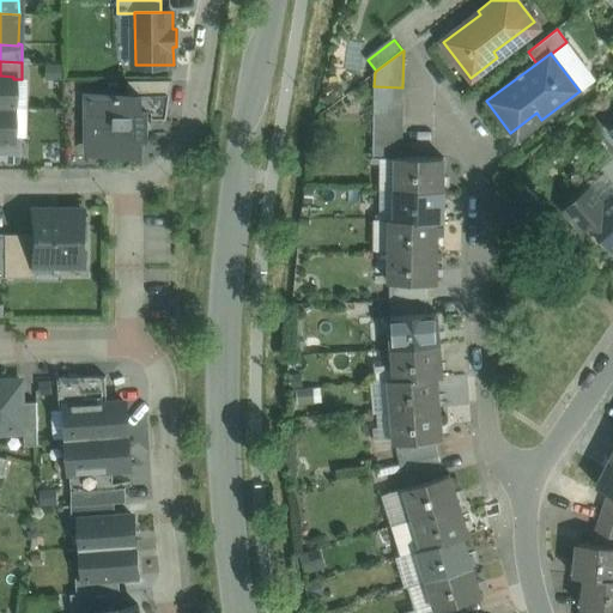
[(0,76),(0,108),(12,109),(13,79),(13,77),(0,76)]
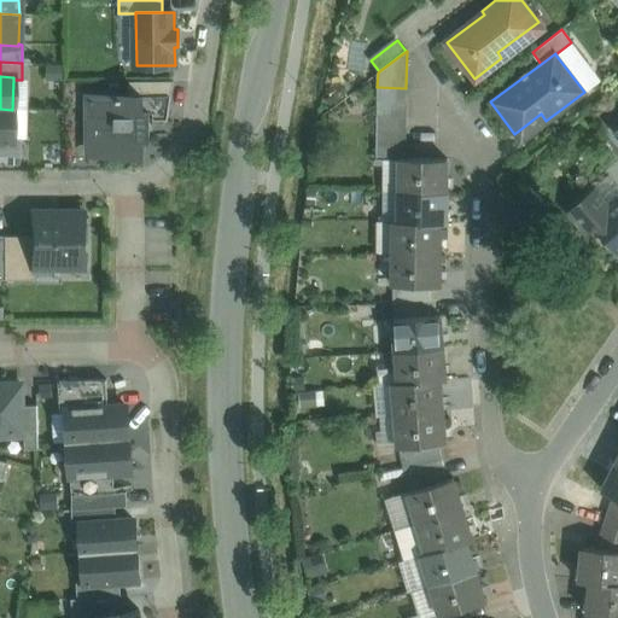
[(174,81),(129,81),(130,95),(144,95),(144,111),(150,111),(150,112),(152,112),(169,112),(174,81)]
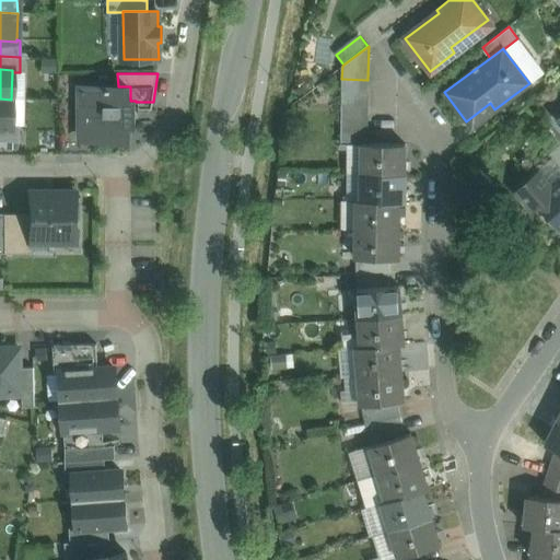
[(368,80),(341,79),(341,92),(368,92),(368,80)]
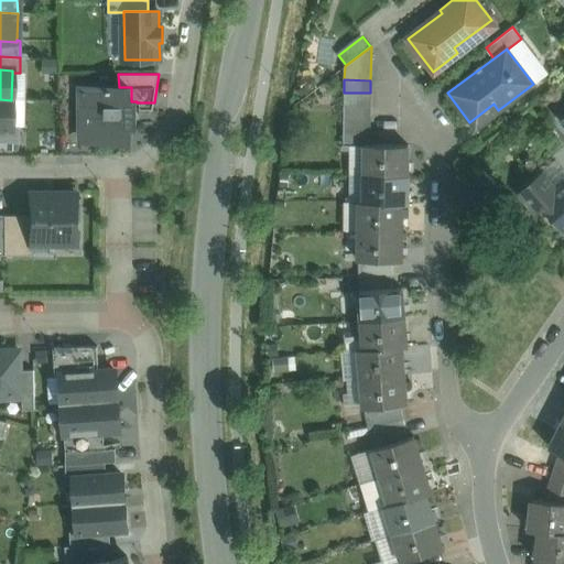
[(119,87),(83,87),(83,140),(131,140),(131,125),(131,122),(127,122),(127,104),(137,102),(137,101),(131,101),(131,87),(119,87)]
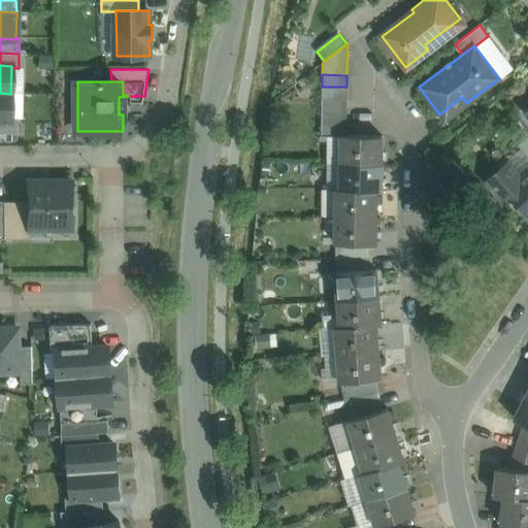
[(347,87),(322,87),(322,99),(347,99),(347,87)]
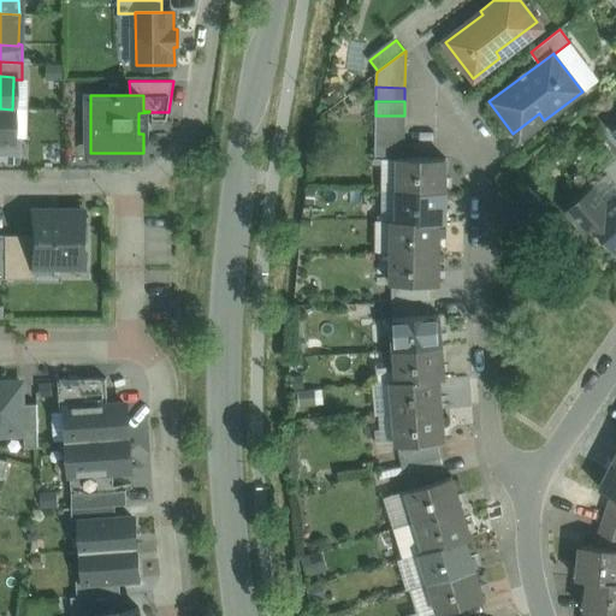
[(12,110),(0,108),(0,141),(12,141),(12,138),(12,110)]
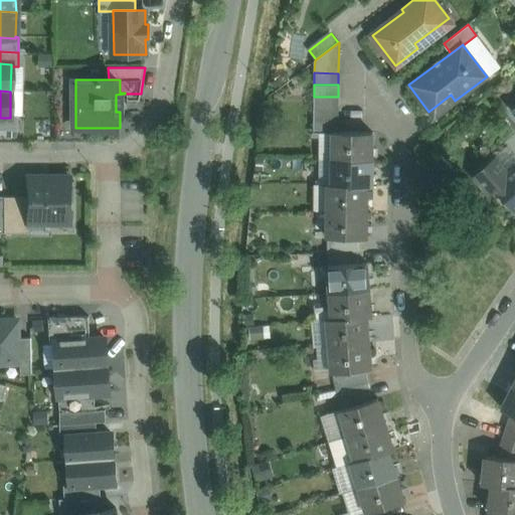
[(125,114),(125,94),(116,95),(116,112),(120,112),(120,114),(125,114)]
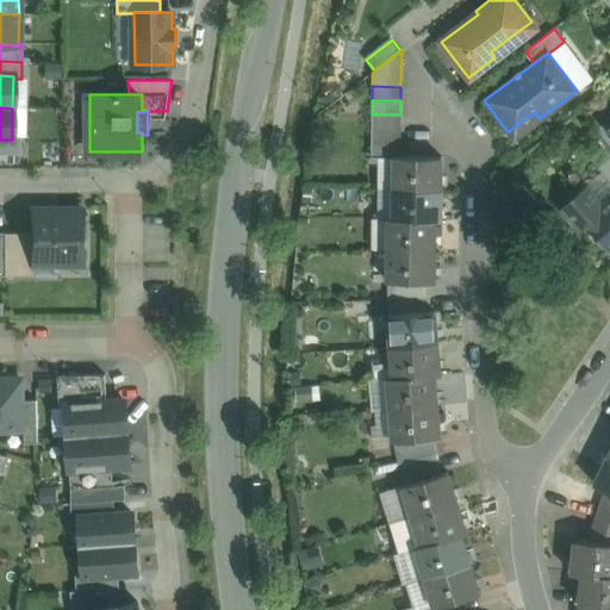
[(400,114),(372,114),(372,129),(400,129),(400,114)]
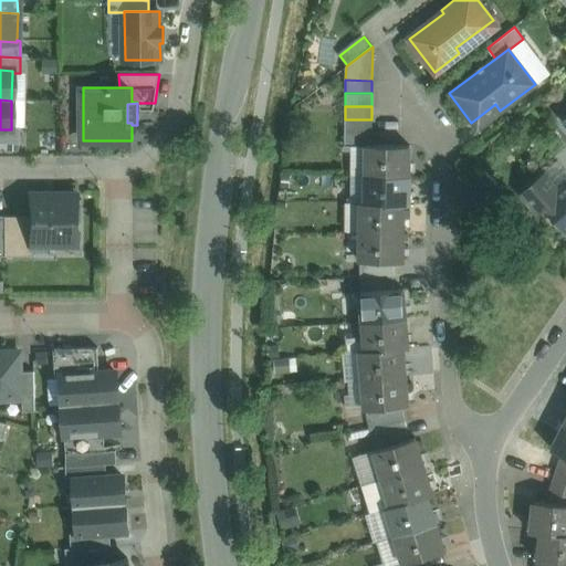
[(371,119),(345,119),(345,133),(371,133),(371,119)]
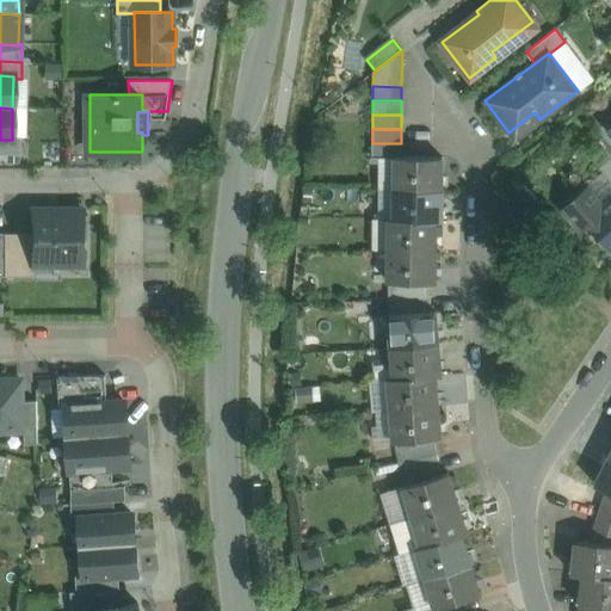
[(12,140),(0,140),(0,154),(19,155),(20,137),(12,137),(12,140)]
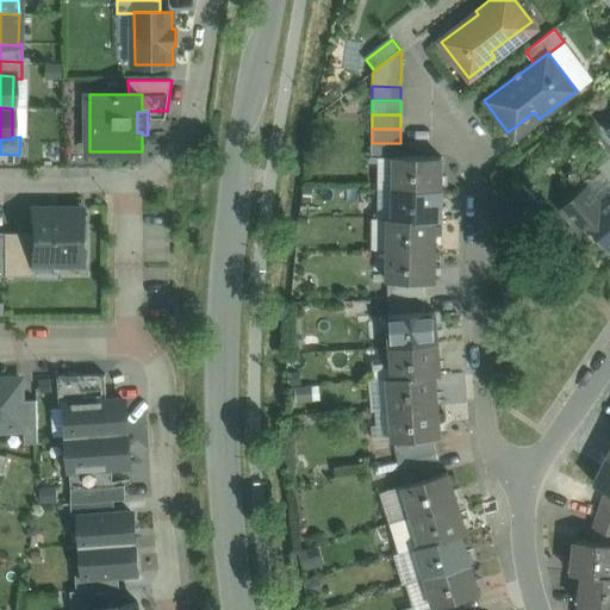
[(400,143),(372,143),(372,156),(394,156),(400,156),(400,143)]
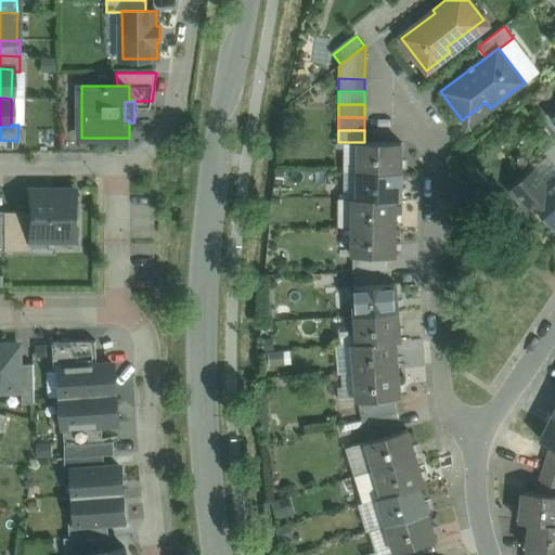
[(364,142),(359,142),(359,170),(397,171),(401,171),(401,157),(397,157),(397,143),(401,143),(401,142),(364,142)]
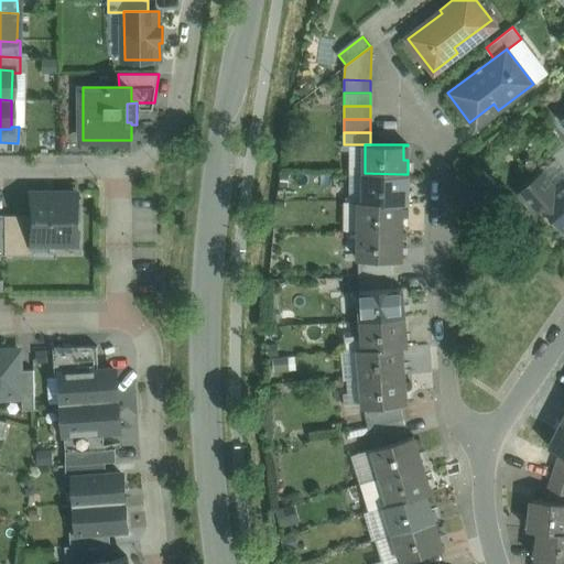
[(563,144),(563,145),(552,155),(563,169),(563,144)]
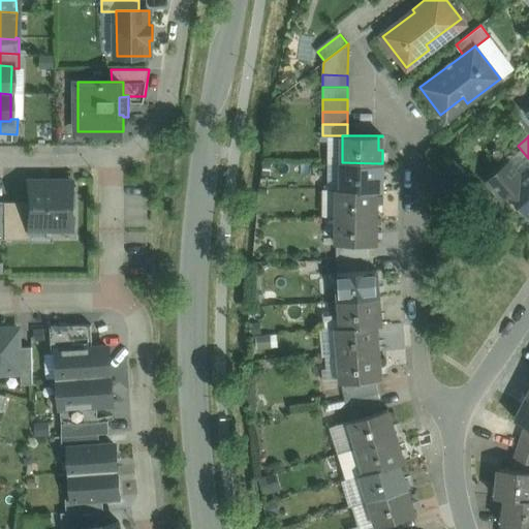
[(446,155),(428,170),(436,180),(455,164),(446,155)]
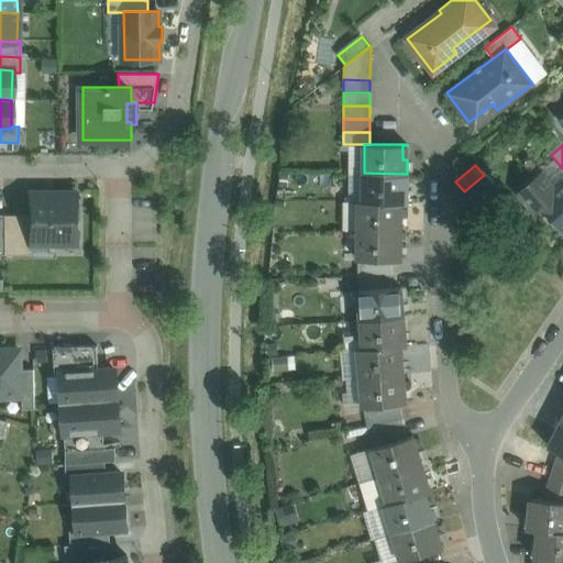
[(364,173),(349,173),(349,201),(359,201),(359,200),(364,200),(364,173)]
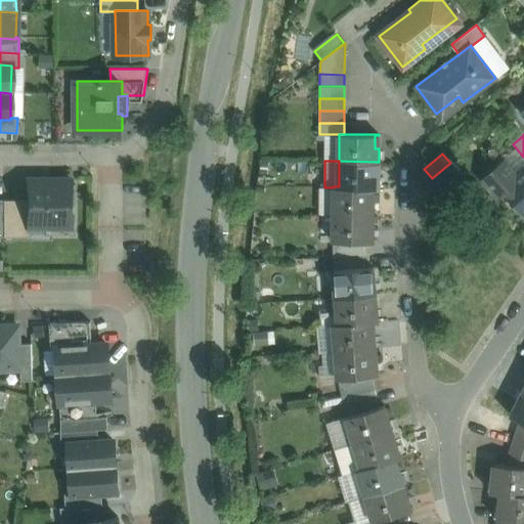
[(375,162),(339,161),(339,186),(339,187),(369,187),(369,188),(378,188),(378,177),(375,177),(375,162)]
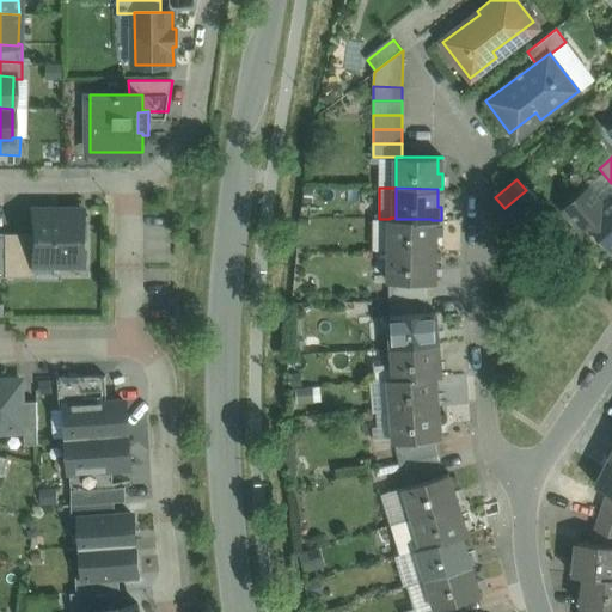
[(611,201),(604,209),(587,189),(564,209),(582,230),(589,225),(611,251),(611,201)]
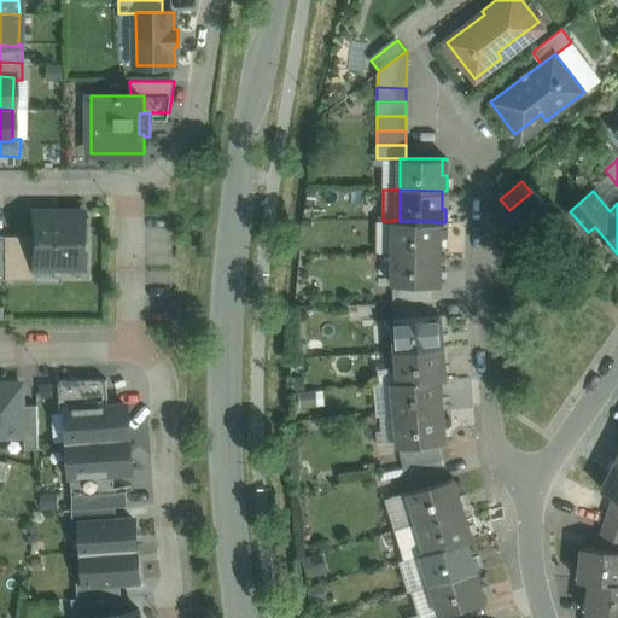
[(531,192),(509,210),(519,221),(541,202),(531,192)]
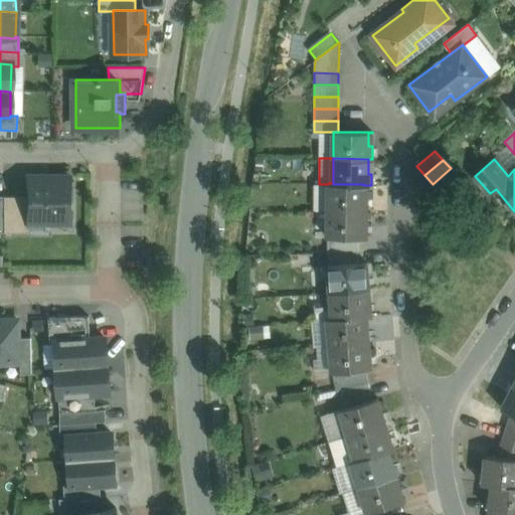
[(451,168),(433,184),(441,193),(459,177),(451,168)]
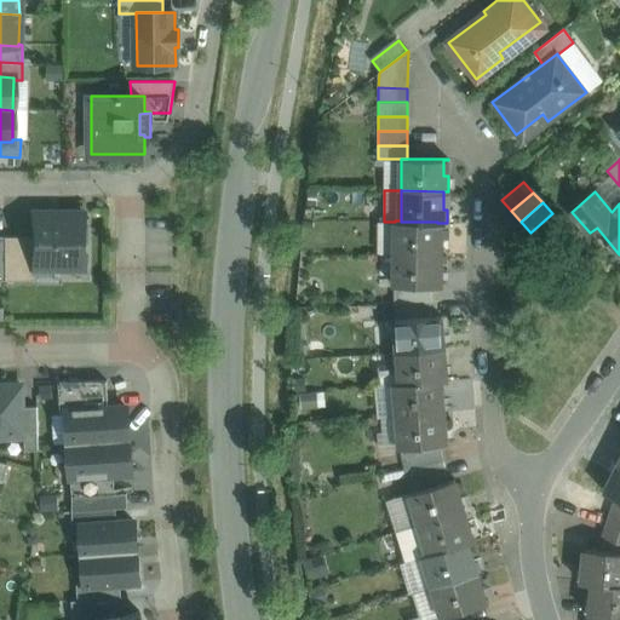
[(86,212),(33,213),(33,237),(33,269),(35,269),(86,268),(86,212)]
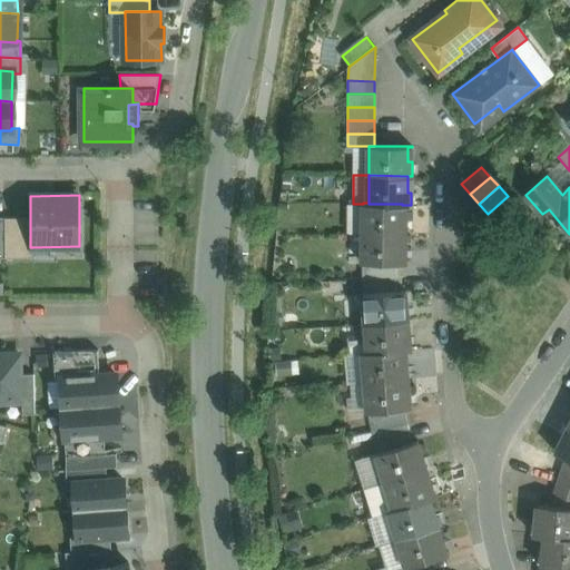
[(402,204),(369,204),(369,203),(363,203),(363,204),(363,233),(402,233),(401,234),(406,234),(406,222),(402,222),(402,205),(402,204)]
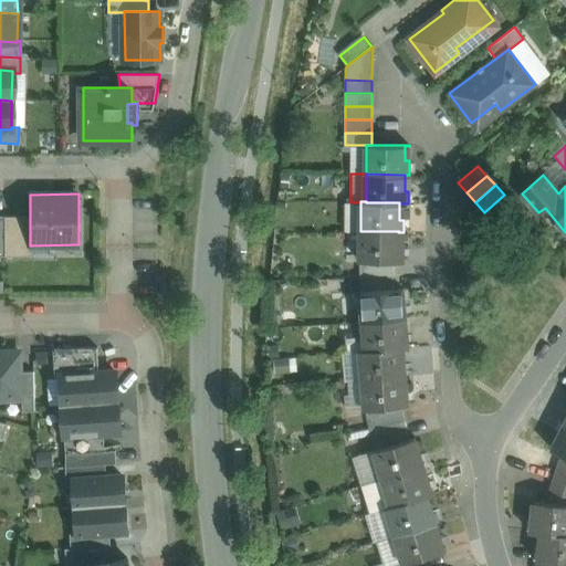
[(30,217),(3,217),(3,257),(32,257),(32,245),(30,245),(30,217)]
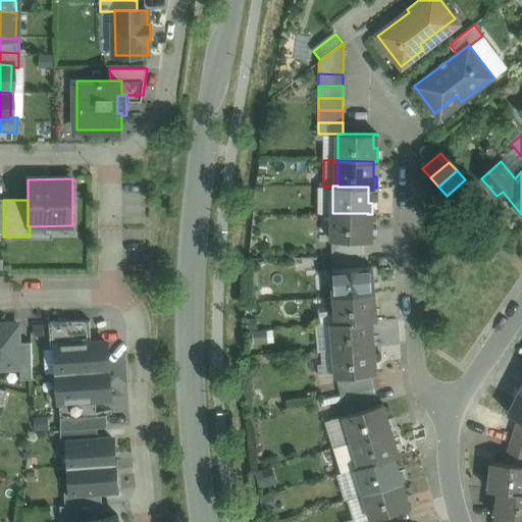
[(368,213),(332,213),(332,241),(371,241),(371,228),(367,228),(367,214),(368,213)]
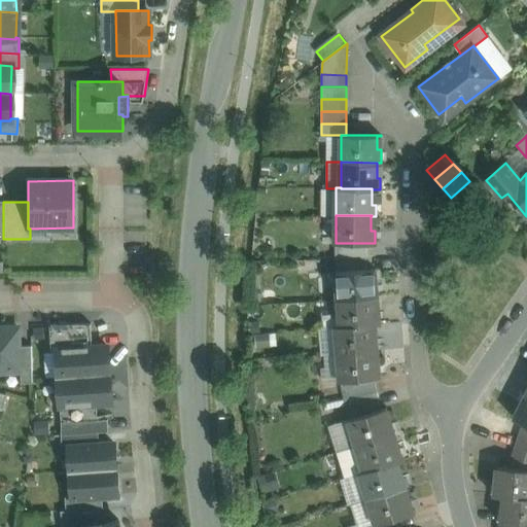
[(372,269),(336,272),(338,300),(374,296),(374,297),(378,296),(377,285),(373,285),(372,269)]
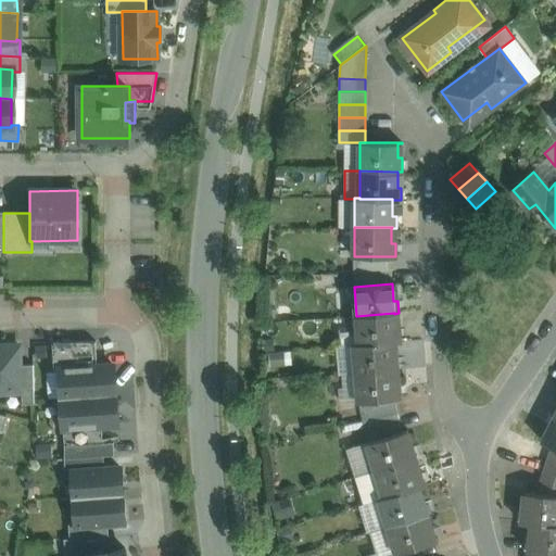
[(394,313),(356,316),(358,344),(392,341),(392,342),(401,341),(400,328),(395,328),(394,314),(394,313)]
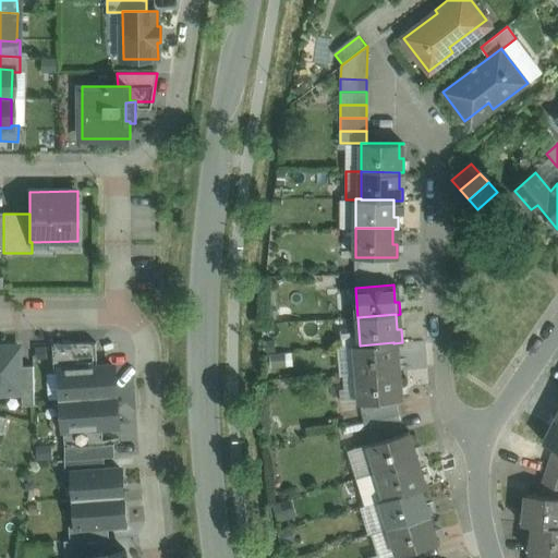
[(96,342),(52,343),(55,372),(60,372),(60,370),(71,370),(98,367),(97,355),(96,342)]
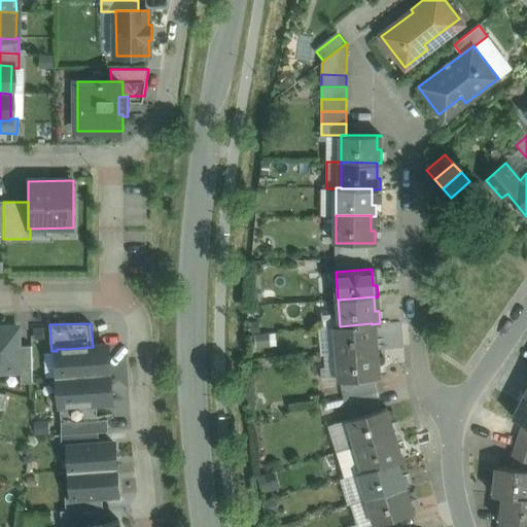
[(372,323),(340,326),(336,326),(338,353),(374,350),(374,351),(377,351),(376,338),(373,338),(372,324),(372,323)]
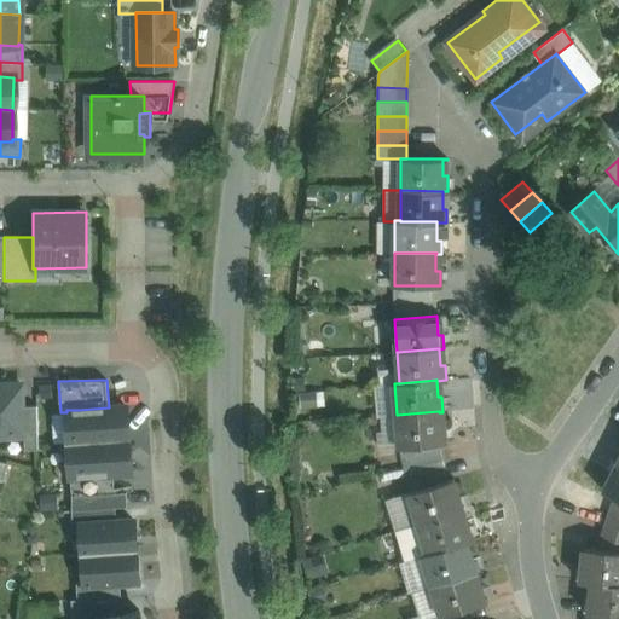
[(21,385),(0,385),(0,437),(22,437),(23,437),(22,406),(21,385)]
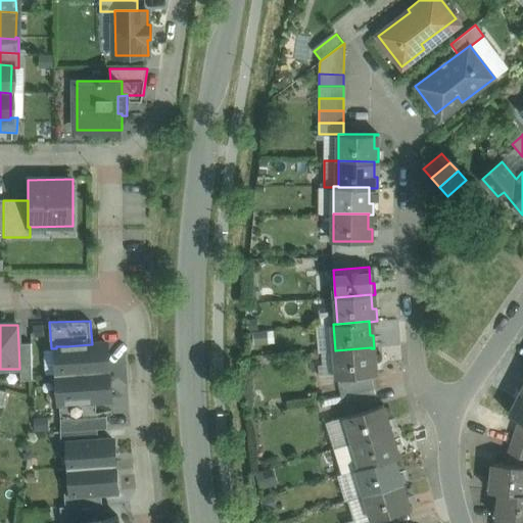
[(32,343),(18,343),(19,369),(18,369),(19,380),(33,380),(32,343)]
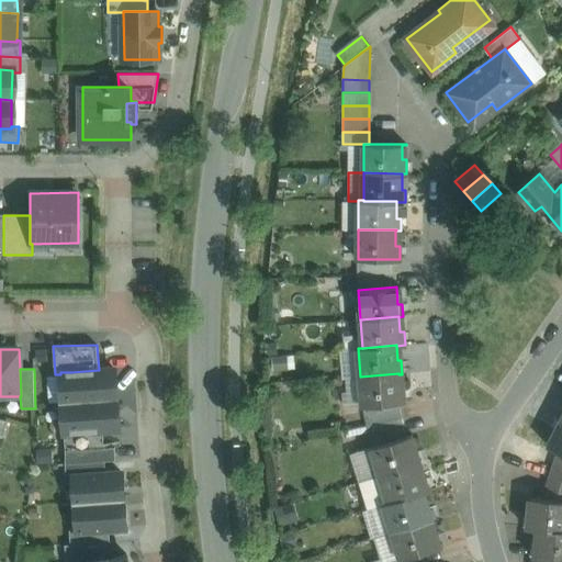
[(71,372),(60,372),(60,374),(63,403),(117,398),(115,369),(99,370),(71,372)]
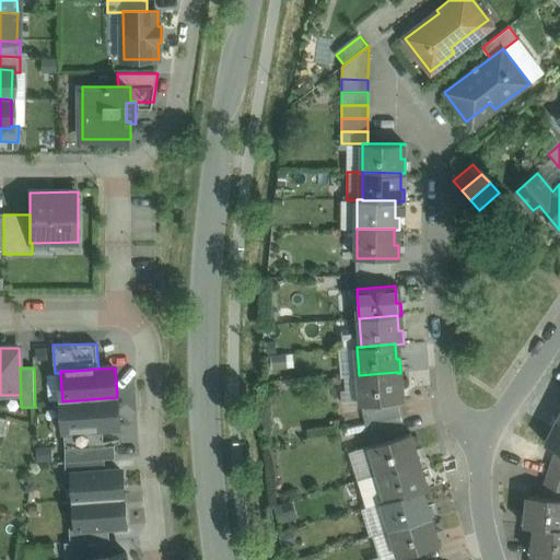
[(397,372),(359,375),(361,404),(404,400),(403,387),(398,387),(397,373),(397,372)]
